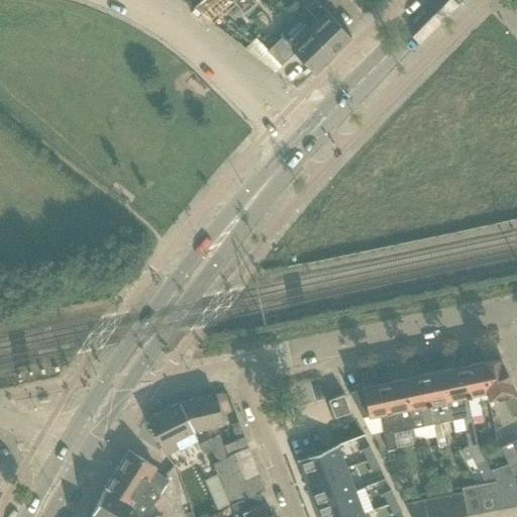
[(202,0),(195,7),(211,18),(231,0),(202,0)]
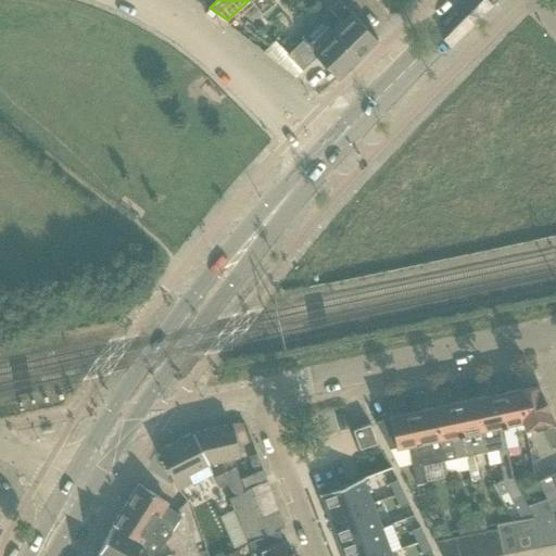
[(340,20),(330,29),(358,58),(378,39),(343,3),(345,0),(336,0),(338,1),(330,8),(329,9),(340,20)]
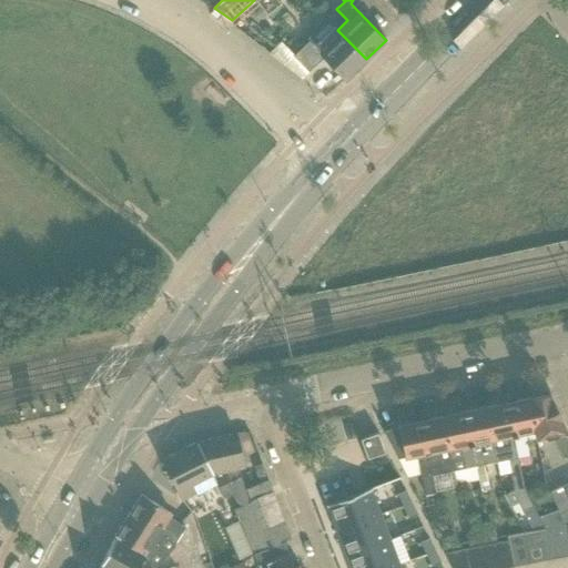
[(310,40),(293,57),(307,72),(324,57),(346,79),(366,59),(337,30),(326,19),(306,38),(310,40)]
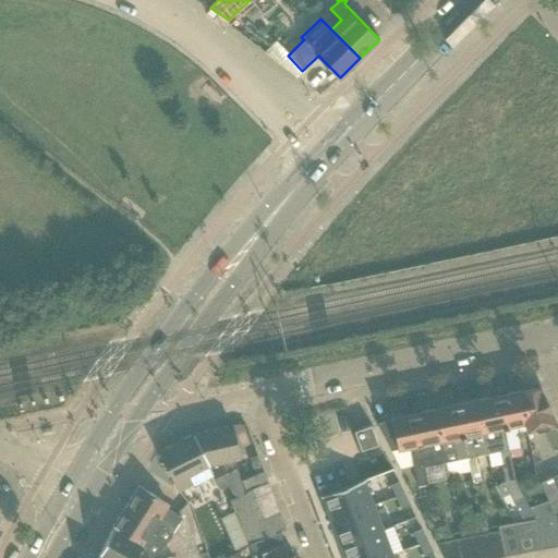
[(296,77),(302,71),(288,56),(275,43),(264,53),(296,77)]
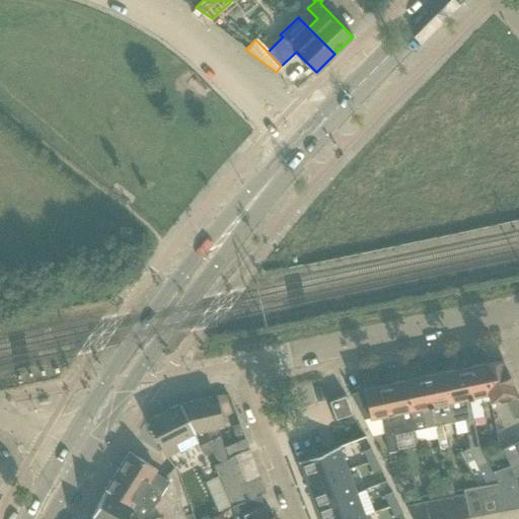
[(496,360),(483,363),(490,400),(505,397),(513,417),(518,413),(518,397),(504,363),(496,360)]
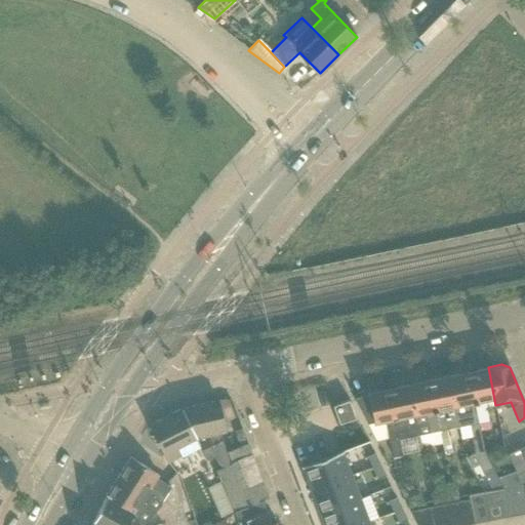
[(488,367),(468,372),(479,422),(481,431),(489,429),(487,420),(485,408),(495,405),(488,367)]
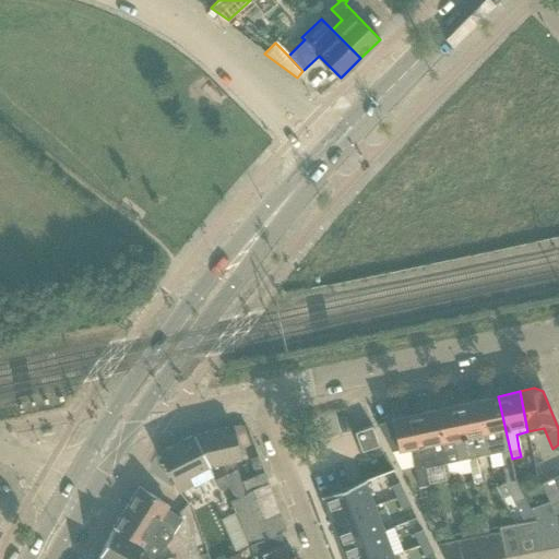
[(498,396),(476,401),(484,433),(488,454),(499,452),(506,483),(516,479),(512,459),(510,450),(498,396)]
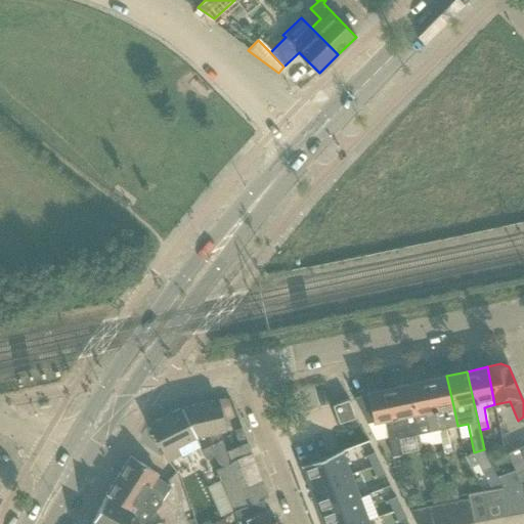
[(446,376),(427,380),(438,430),(443,453),(451,452),(445,429),(447,428),(457,426),(446,376)]
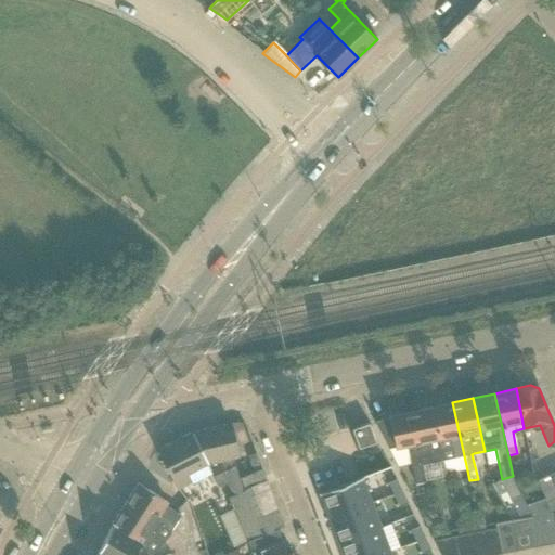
[(452,402),(430,407),(443,460),(464,455),(452,402)]
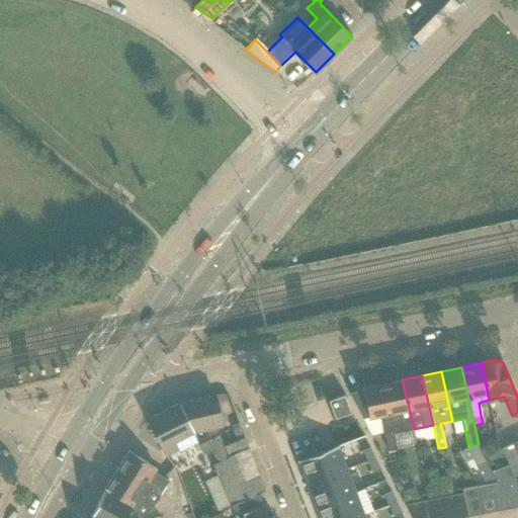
[(402,379),(382,383),(394,433),(414,429),(402,379)]
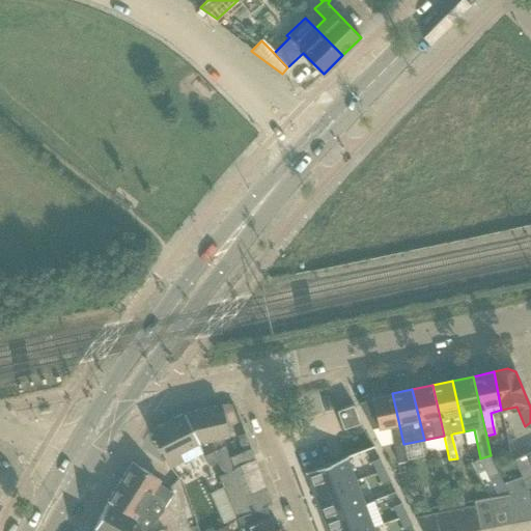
[(403,444),(392,393),(371,397),(372,399),(359,402),(372,428),(389,425),(397,462),(407,459),(403,444)]
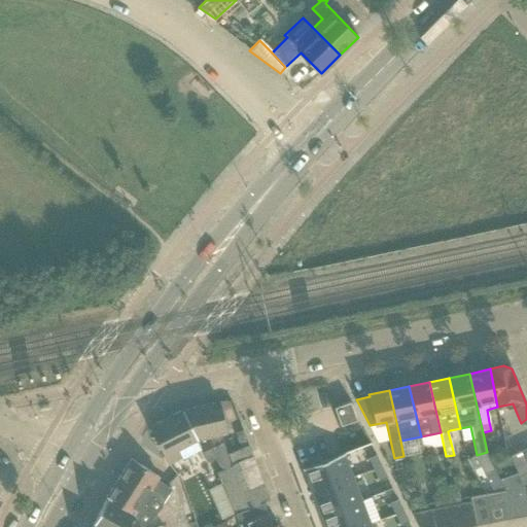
[(219,401),(182,410),(198,440),(202,449),(208,462),(216,459),(227,454),(233,465),(220,470),(217,471),(222,483),(207,489),(220,520),(253,505),(262,501),(269,499),(261,482),(251,453),(243,430),(238,432),(243,448),(229,454),(223,442),(222,442),(221,434),(225,433),(220,407),(219,401)]
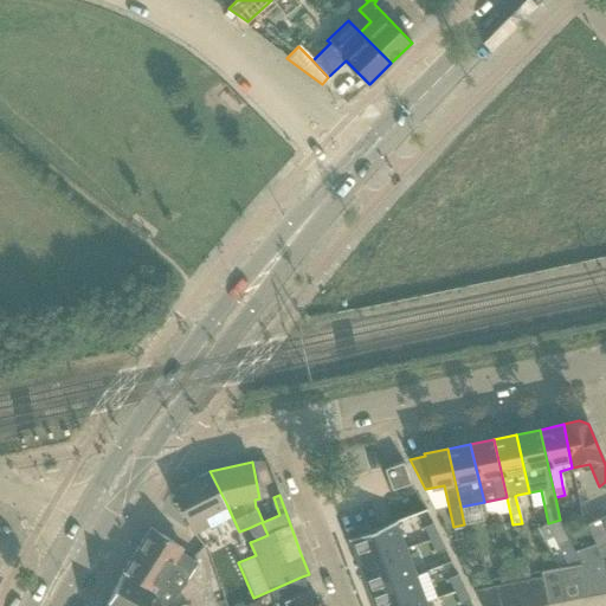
[(386,468),(384,469),(392,490),(408,483),(410,483),(403,462),(386,468)]
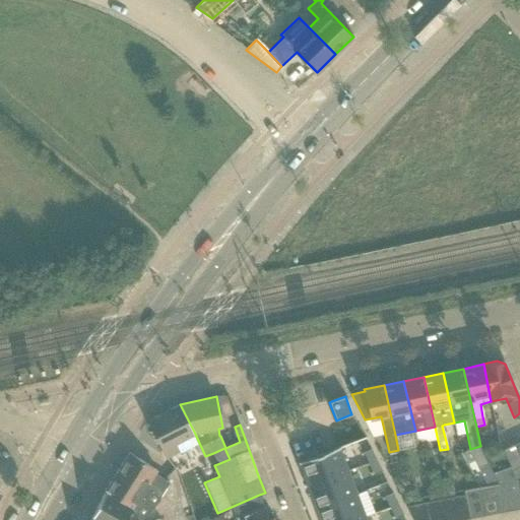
[(180,404),(147,420),(156,439),(166,458),(168,458),(175,454),(180,451),(180,452),(199,443),(195,434),(180,404)]
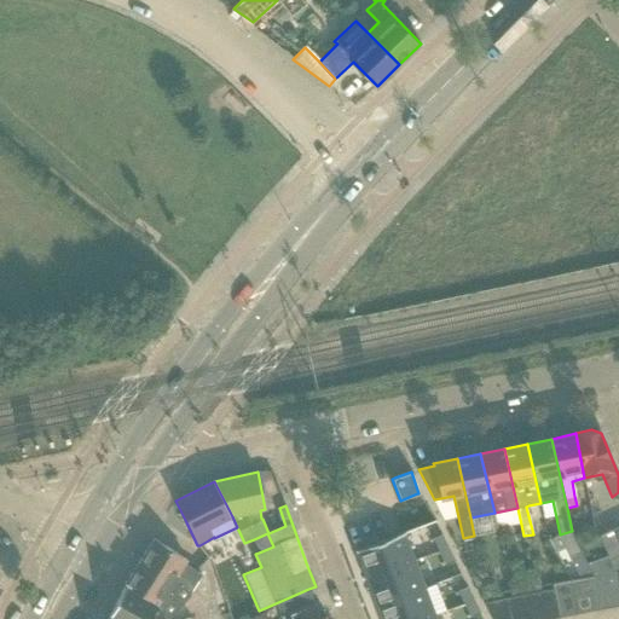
[(572,531),(560,534),(579,578),(573,579),(579,613),(596,609),(589,576),(593,576),(586,563),(572,531)]
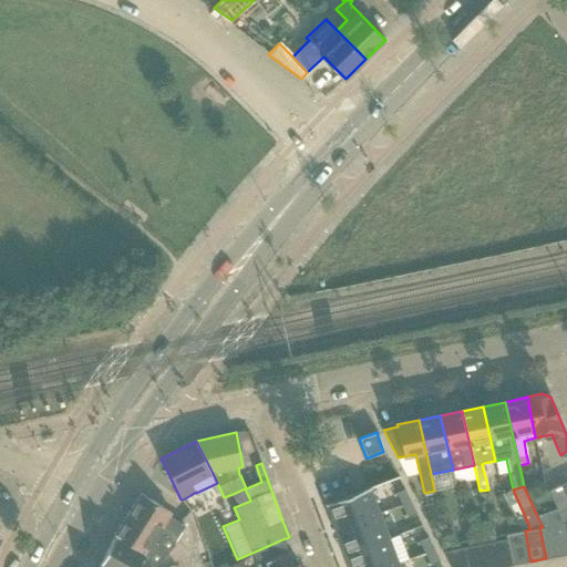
[(560,486),(549,491),(557,508),(564,523),(566,522),(566,501),(566,497),(560,486)]
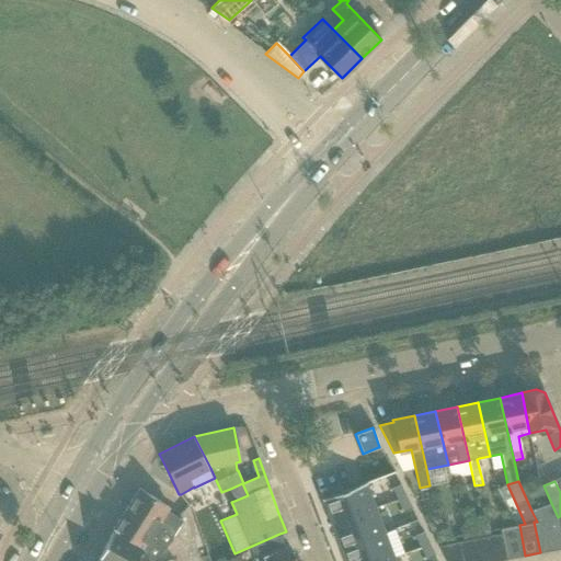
[(367,482),(321,499),(321,501),(323,500),(332,525),(375,508),(366,484),(367,483),(367,482)]
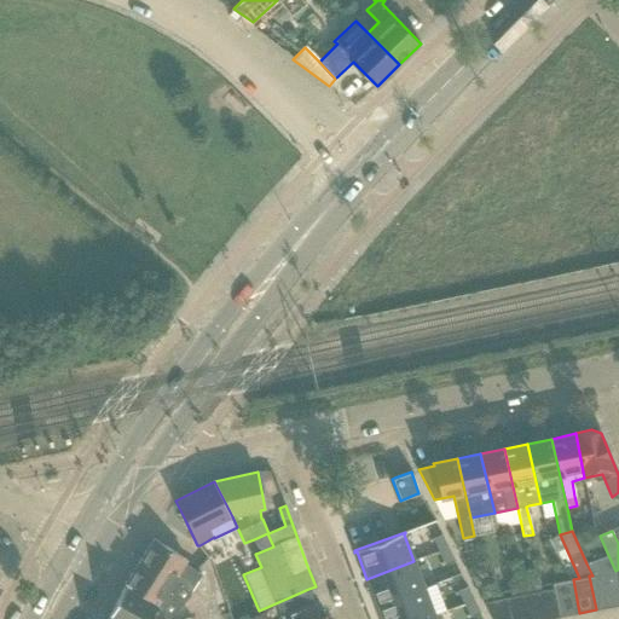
[(267,533),(254,539),(259,553),(273,547),(267,533)]
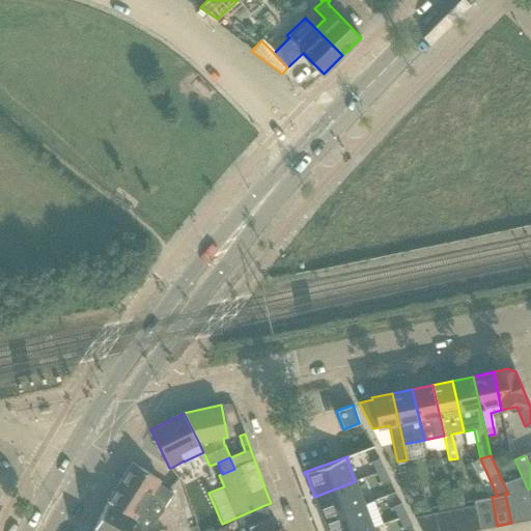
[(379,457),(370,462),(376,473),(384,469),(379,457)]
